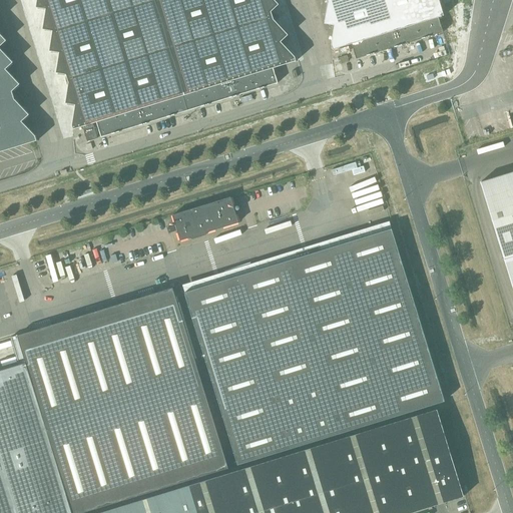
[(37,0),(36,7),(46,9),(43,29),(53,30),(49,51),(59,52),(56,72),(66,74),(68,80),(68,81),(68,82),(68,83),(69,83),(65,103),(75,104),(72,125),(73,128),(73,129),(75,129),(74,128),(82,126),(87,141),(97,138),(92,123),(96,122),(101,137),(278,83),(274,67),(295,61),(296,61),(297,61),(296,60),(295,56),(282,42),(281,41),(288,34),(275,20),(274,19),(274,17),(271,11),(279,4),(275,0),(37,0)]
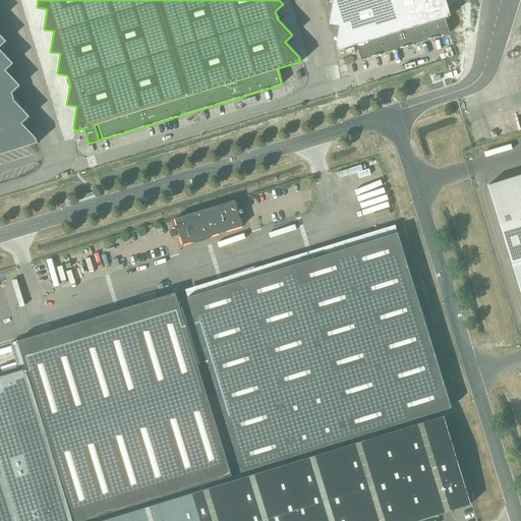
[(332,0),(333,2),(333,3),(330,23),(340,25),(337,45),(337,46),(338,49),(338,50),(339,50),(357,44),(361,59),(450,33),(445,17),(450,15),(451,15),(451,14),(446,0),(332,0)]
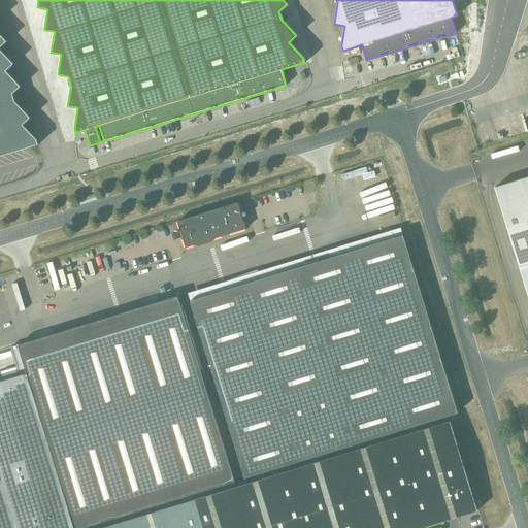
[(0,156),(37,144),(38,144),(38,143),(36,140),(23,125),(30,118),(15,101),(12,94),(21,87),(6,71),(13,64),(0,48),(0,46),(6,41),(0,34),(0,156)]
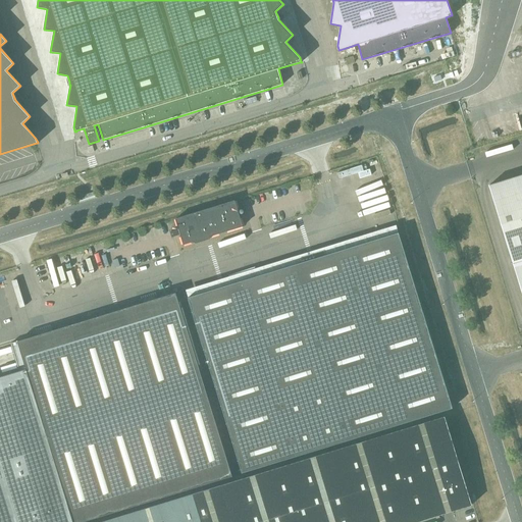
[(356,52),(354,47),(344,50),(345,55),(356,52)]
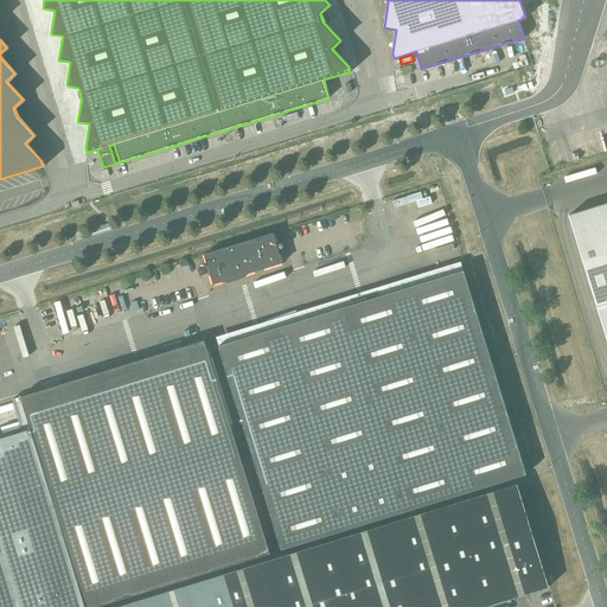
[(413,72),(410,65),(401,68),(403,75),(413,72)]
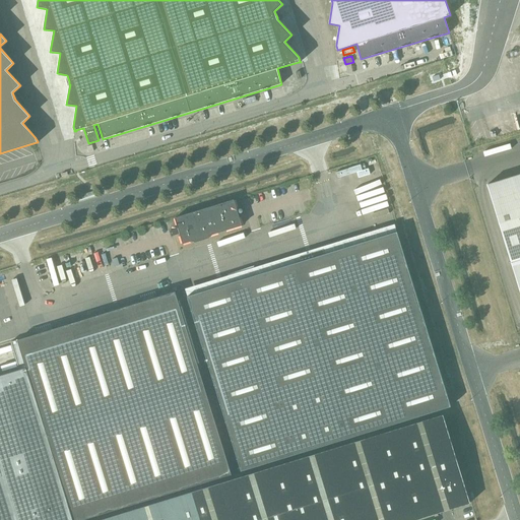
[(519,174),(488,184),(519,291),(519,174)]
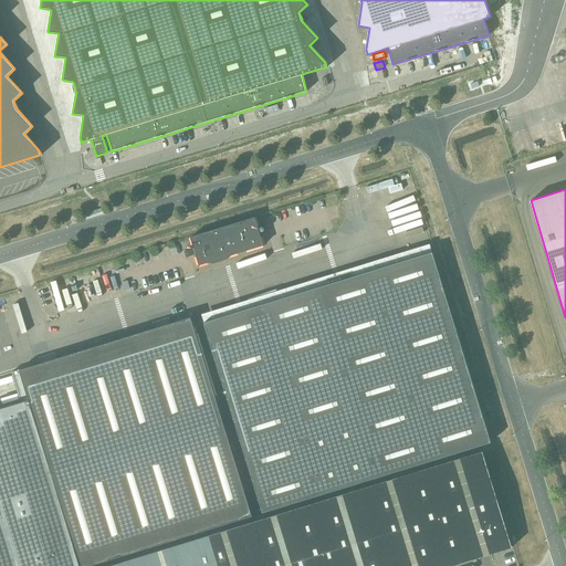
[(263,245),(254,217),(190,237),(194,248),(185,251),(187,257),(196,254),(199,265),(209,262),(212,263),(219,261),(227,259),(229,255),(263,245)]
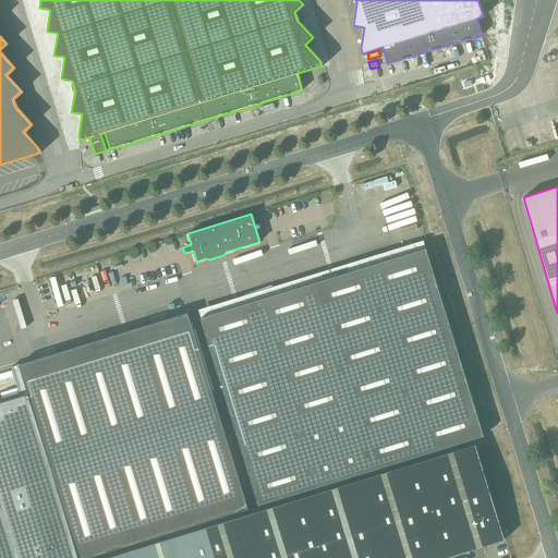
[(258,505),(484,436),(426,249),(201,317),(258,505)]
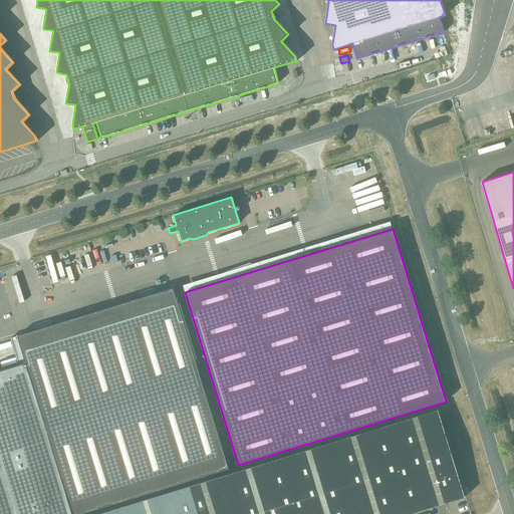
[(79,513),(228,468),(173,288),(17,335),(72,513),(79,513)]
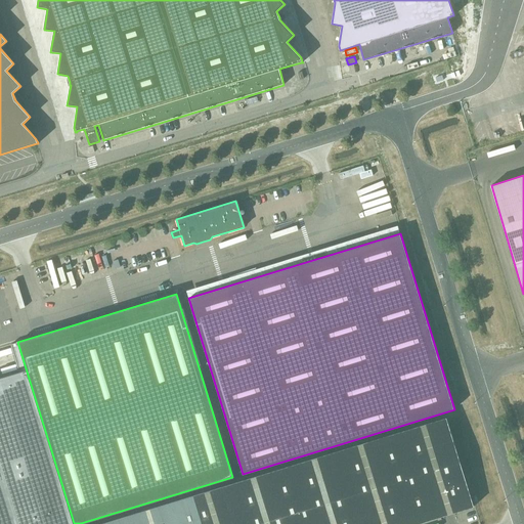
[(0,523),(74,523),(17,342),(11,344),(19,372),(0,378),(0,523)]
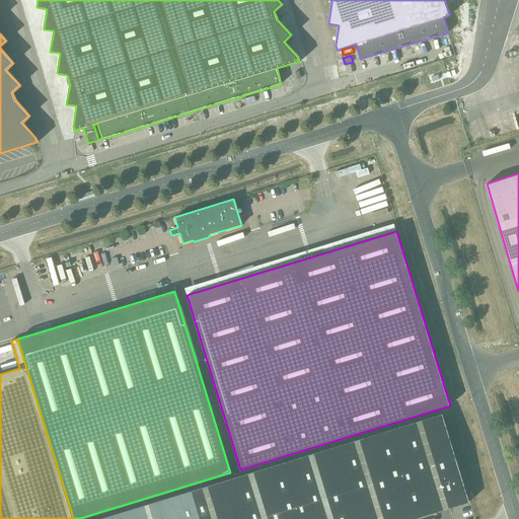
[(442,414),(98,518),(411,518),(468,502),(461,476),(459,469),(442,414)]
